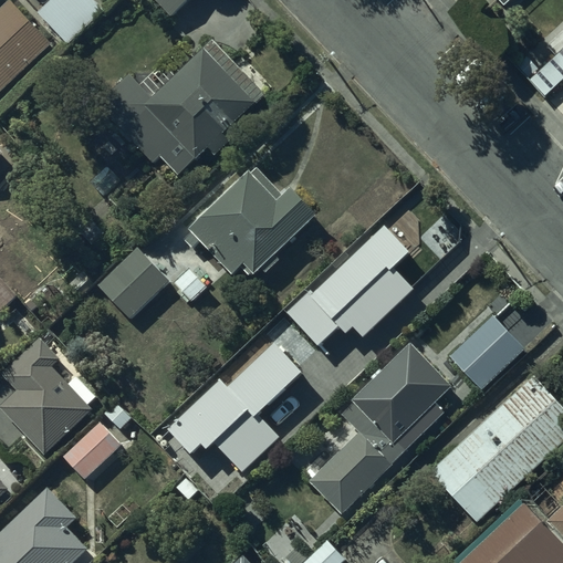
[(8,0),(0,7),(0,89),(52,42),(10,0),(8,0)]
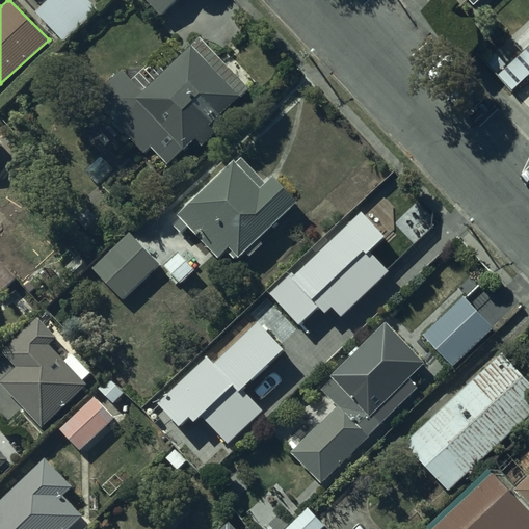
[(46,0),(34,10),(62,42),(97,10),(88,0),(46,0)]
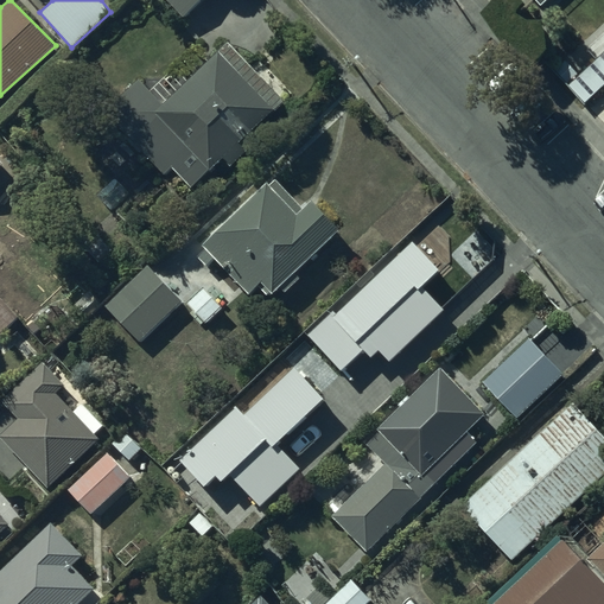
[(165,0),(183,19),(202,0),(165,0)]
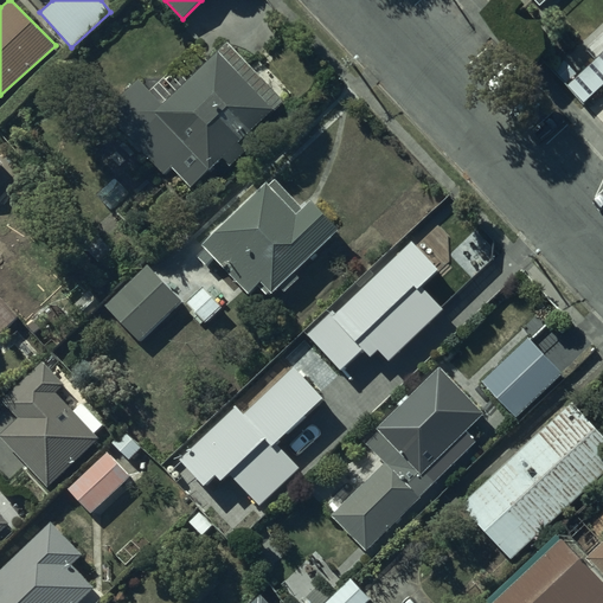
[(151,66),(139,79),(106,111),(128,135),(126,138),(136,148),(139,146),(164,173),(172,166),(191,186),(222,158),(229,165),(243,153),(236,145),(283,101),(228,42),(216,53),(177,91),(151,66)]
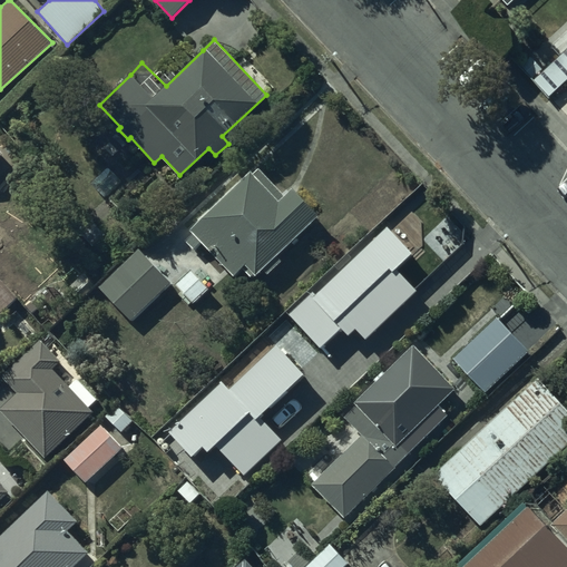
[(252,173),(191,227),(192,231),(184,240),(192,247),(199,241),(233,275),(242,267),(250,275),(253,273),(256,276),(264,269),(269,273),(280,262),(275,257),(319,215),(292,189),(285,196),(258,169),(253,174),(252,173)]
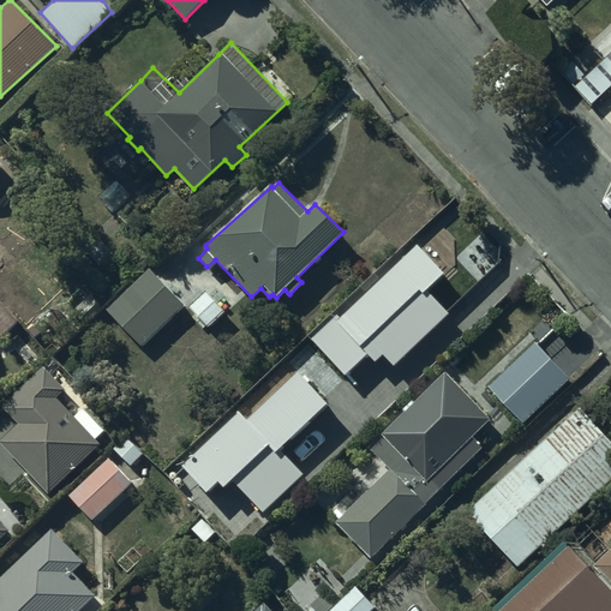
[(449,280),(419,247),(317,340),(347,372),(370,352),(378,360),(385,354),(395,365),(447,318),(433,294),(449,280)]
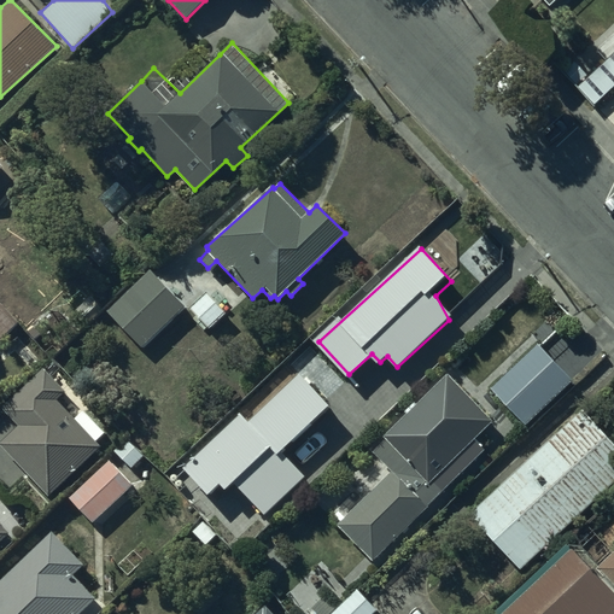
[(106,310),(140,345),(183,305),(150,270),(106,310)]
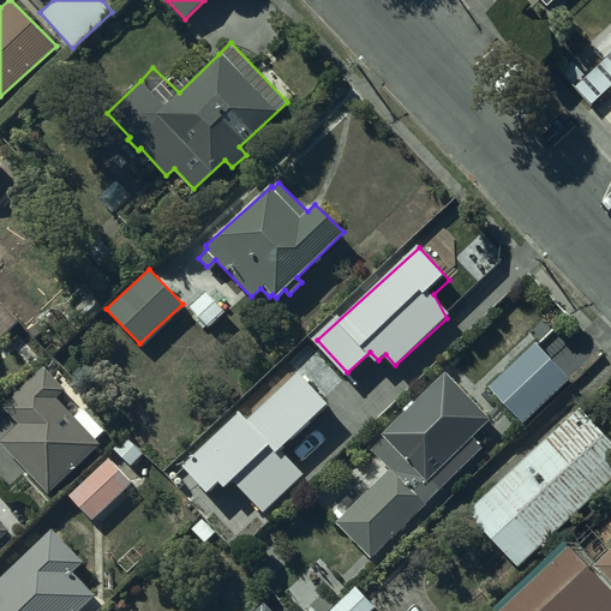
[(205,289),(189,305),(207,327),(225,311),(205,289)]
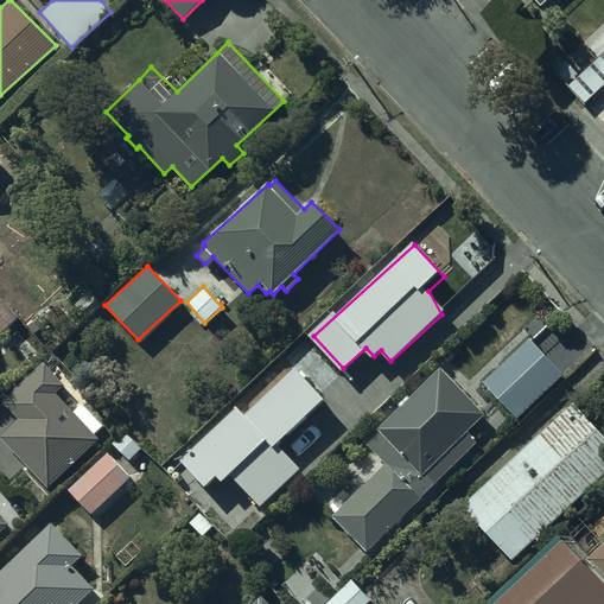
[(16,317),(0,300),(0,330),(16,317)]
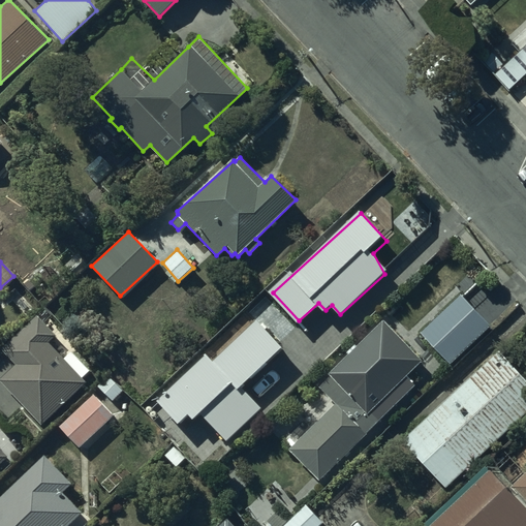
[(458,294),(418,332),(446,364),(488,326),(458,294)]
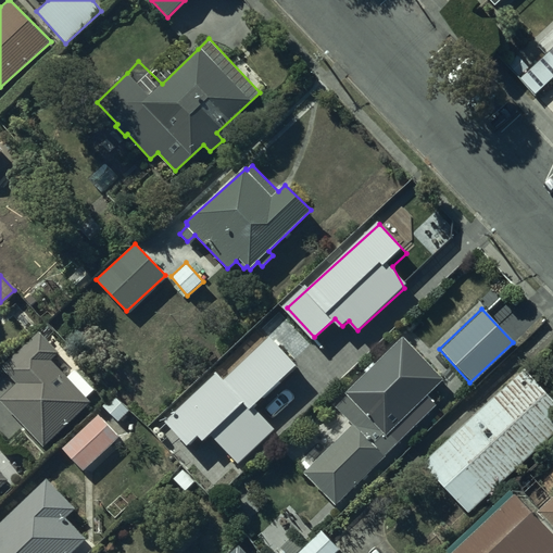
[(15,381),(0,397),(0,401),(42,447),(91,402),(86,396),(92,389),(74,368),(65,377),(50,360),(59,352),(38,329),(0,365),(15,381)]
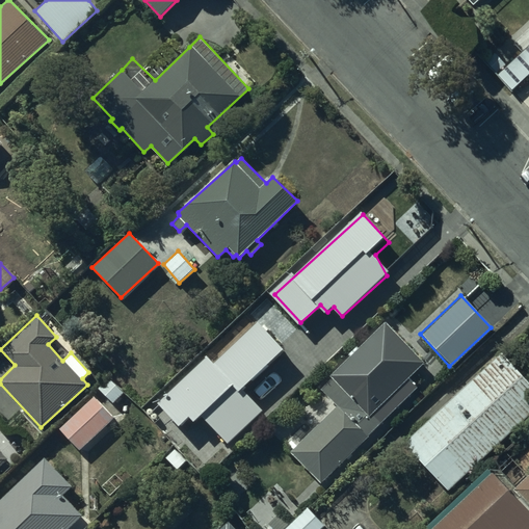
[(294,355),(259,317),(159,405),(180,429),(191,419),(196,424),(204,418),(229,446),(268,412),(252,394),(294,355)]
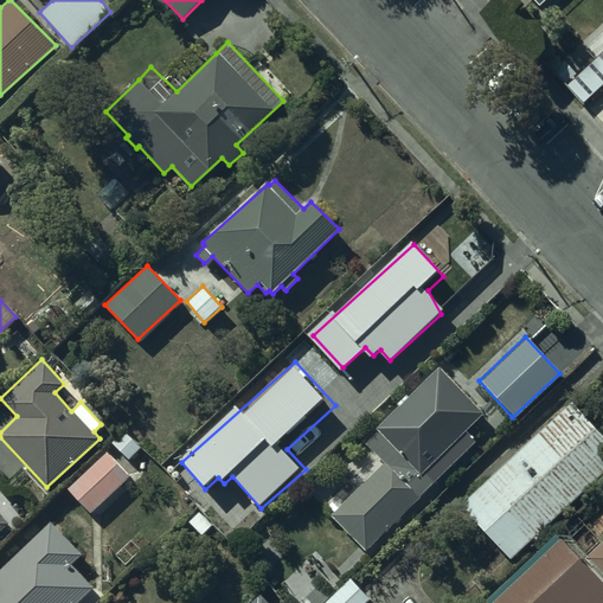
[(382,461),(328,514),(363,550),(417,498),(416,496),(474,441),(463,430),(480,414),(437,366),(408,396),(405,393),(396,403),(398,404),(374,428),(378,431),(365,444),(382,461)]
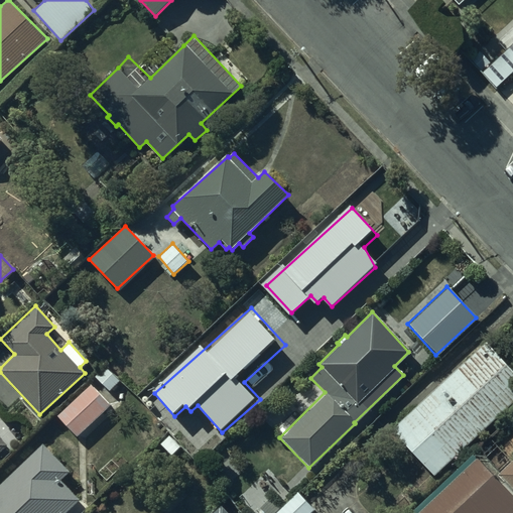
[(512,372),(485,342),(390,428),(431,476),(512,402),(512,372)]
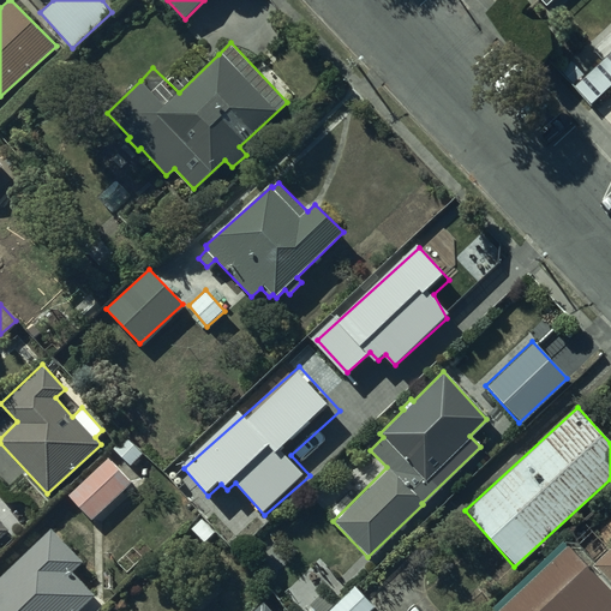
[(107,457),(69,495),(91,519),(130,483),(107,457)]
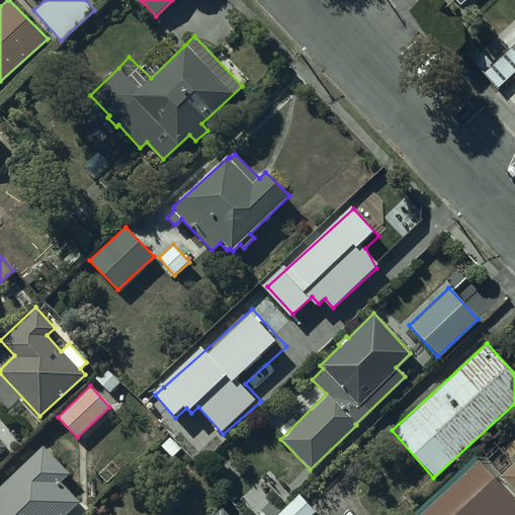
[(0,514),(65,514),(79,502),(60,482),(69,473),(44,446),(0,487),(0,514)]
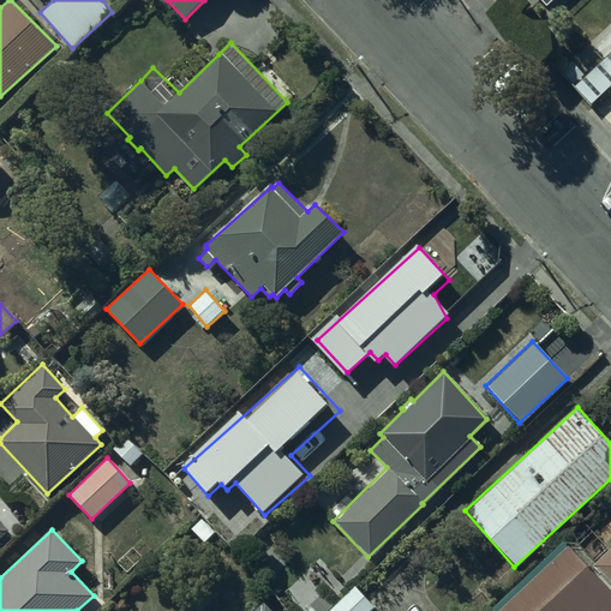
[(610,610),(610,545),(587,568),(561,544),(491,610),(610,610)]
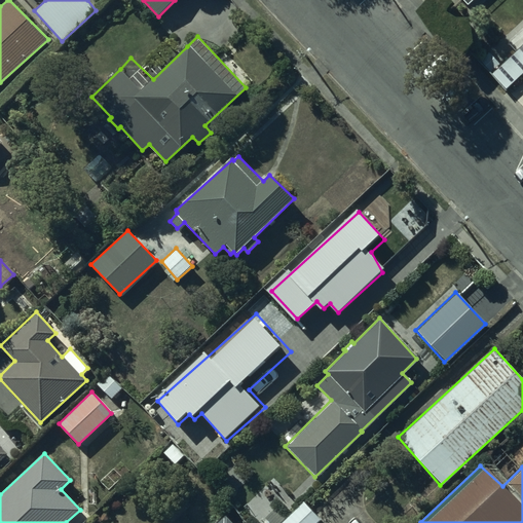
[(302,500),(277,522),(314,522),(320,518),(302,500)]
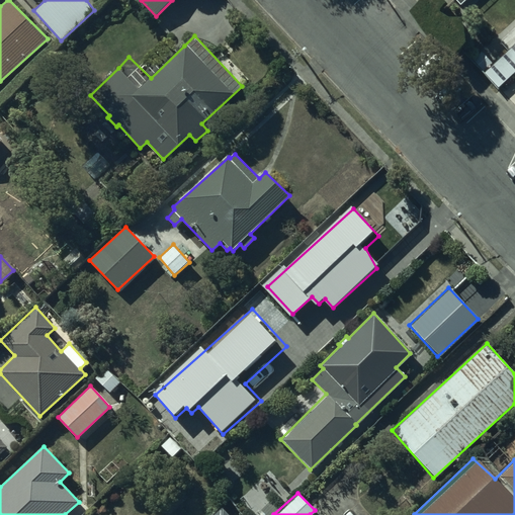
[(227,514),(220,506),(209,514),(227,514)]
